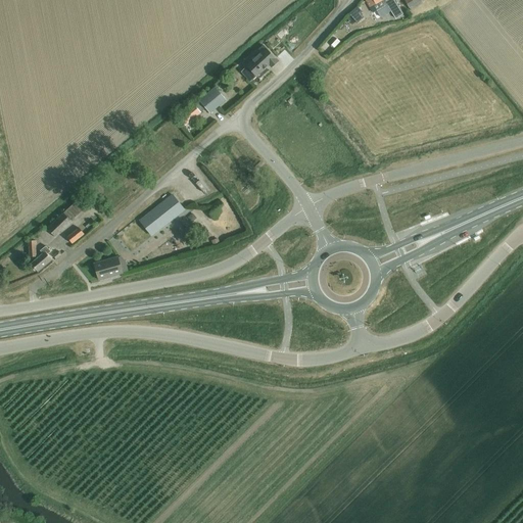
[(365,0),(370,8),(373,12),(376,10),(380,17),(387,13),(390,10),(392,13),(395,18),(395,19),(397,18),(402,14),(400,10),(395,3),(393,0),(387,0),(385,1),(383,0),(365,0)]
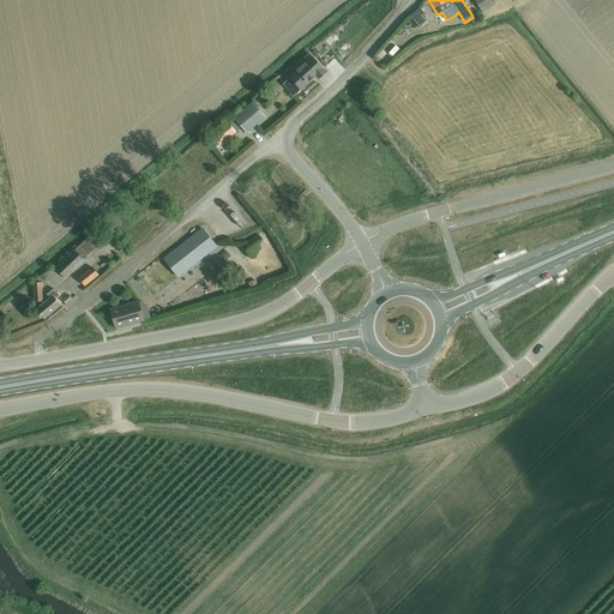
[(471,0),(480,13),(495,4),(492,0),(471,0)]
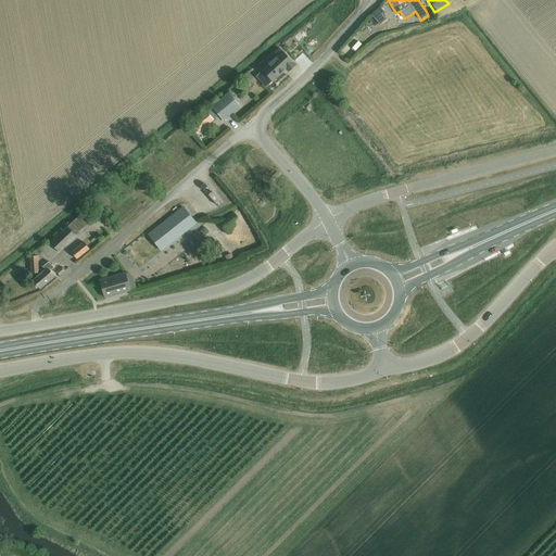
[(377,10),(371,15),(380,25),(386,20),(382,15),(384,13),(380,8),(377,10)]
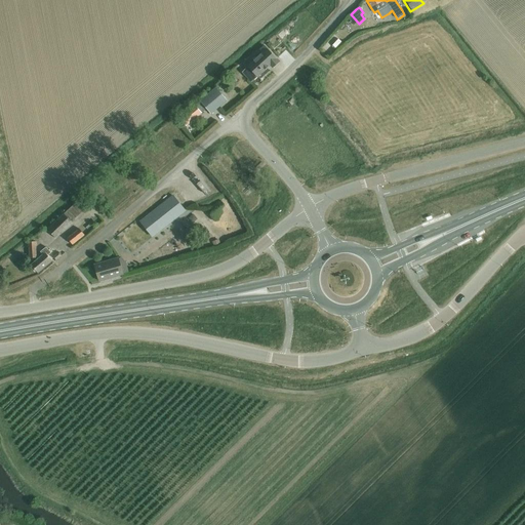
[(263,53),(247,67),(253,74),(247,80),(250,82),(251,83),(257,78),(270,66),(273,69),(280,63),(265,46),(259,51),(263,53)]
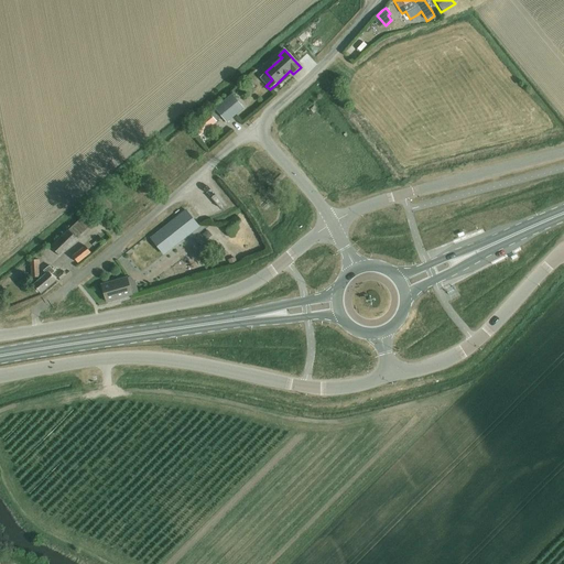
[(231,95),(215,109),(227,123),(243,108),(231,95)]
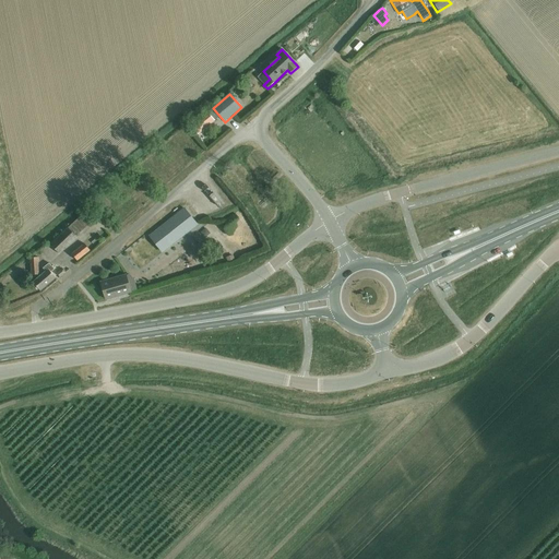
[(190,126),(198,134),(215,120),(207,111),(190,126)]
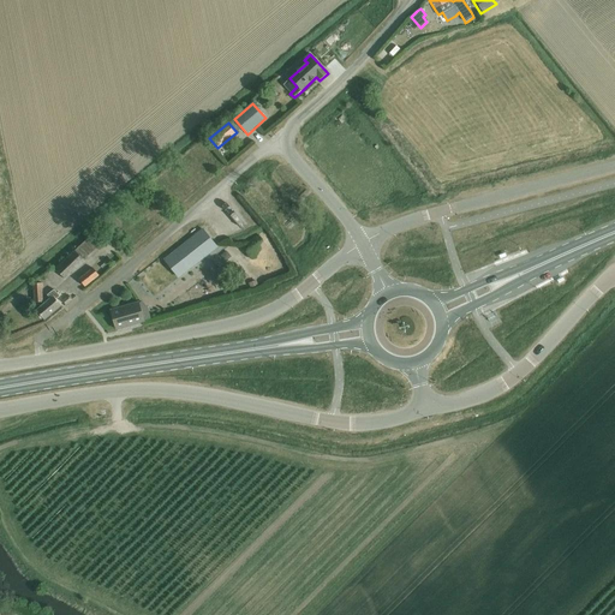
[(189,240),(174,252),(175,255),(189,270),(204,258),(218,248),(209,238),(203,230),(189,240)]
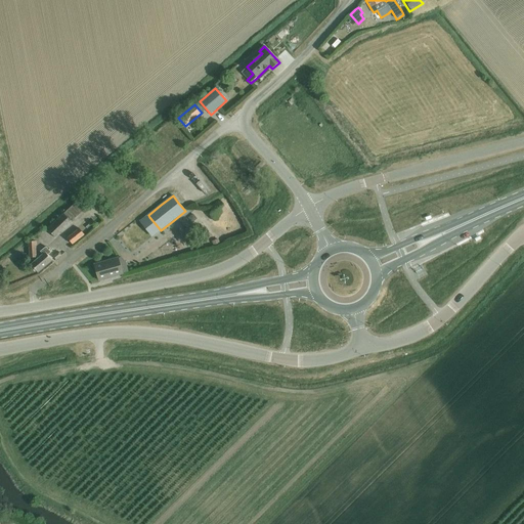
[(56,221),(47,229),(51,234),(55,237),(55,238),(57,236),(73,222),(90,206),(81,197),(63,213),(56,221)]
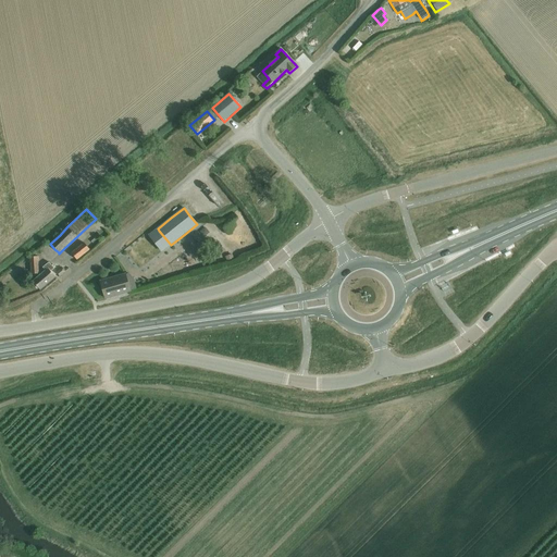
[(242,223),(235,214),(224,224),(231,232),(242,223)]
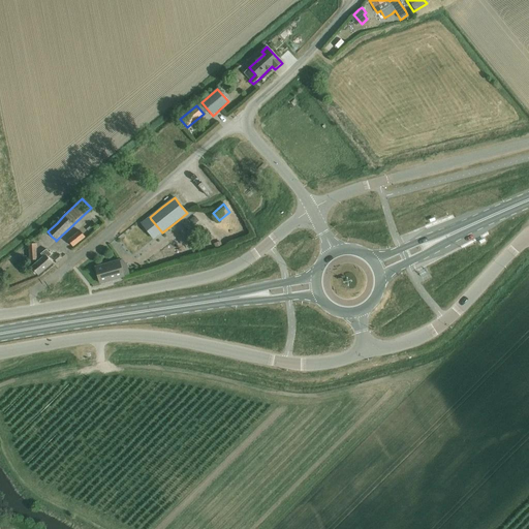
[(199,221),(196,224),(189,216),(179,225),(189,238),(203,225),(199,221)]
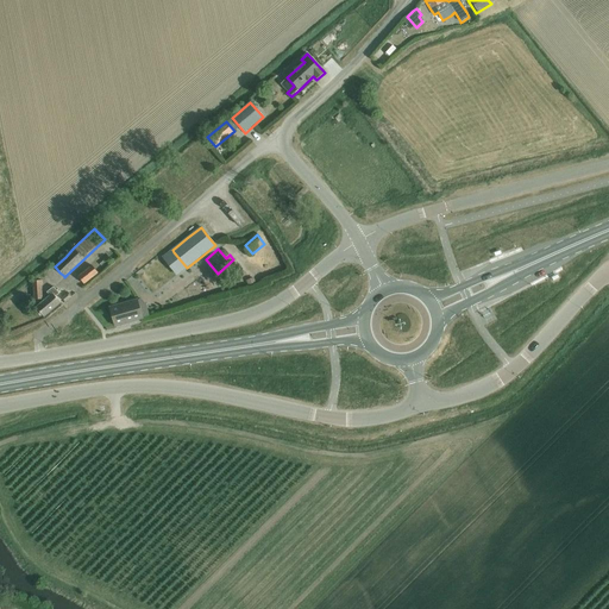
[(98,262),(101,267),(110,258),(106,253),(98,262)]
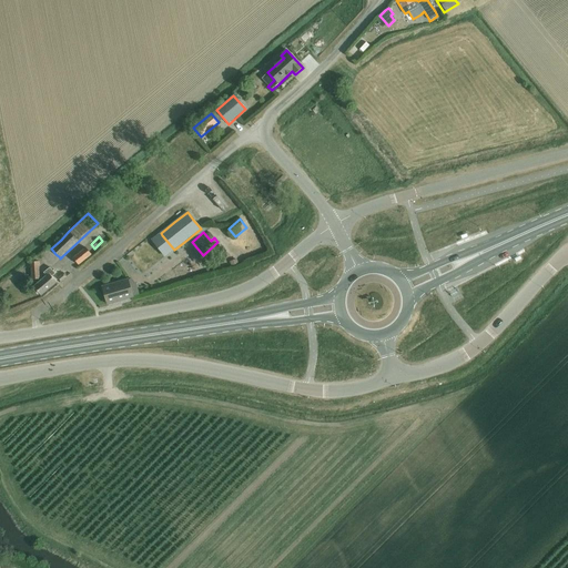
[(85,247),(73,257),(79,265),(91,254),(85,247)]
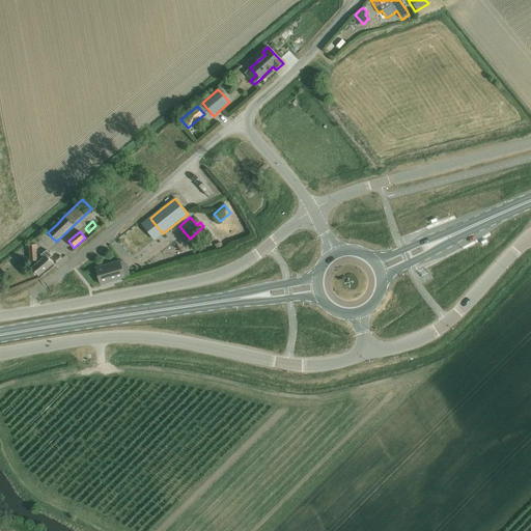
[(43,258),(31,269),(35,273),(38,276),(38,277),(53,263),(50,259),(49,258),(52,256),(52,255),(50,254),(47,250),(40,255),(43,258)]
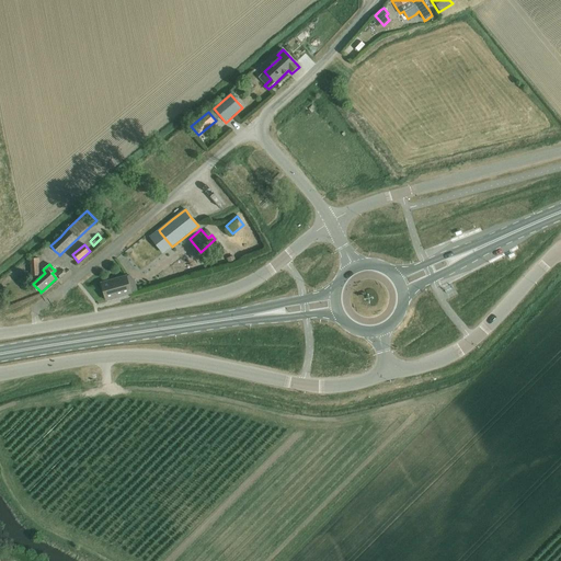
[(101,284),(103,293),(106,300),(119,297),(130,294),(132,294),(132,293),(129,286),(127,277),(127,276),(126,276),(101,284)]
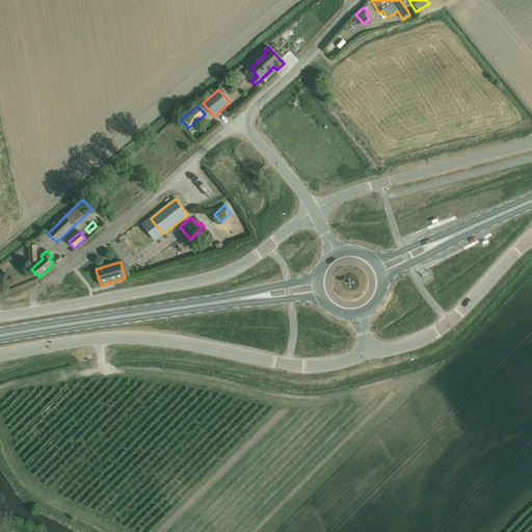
All buildings are outlined.
